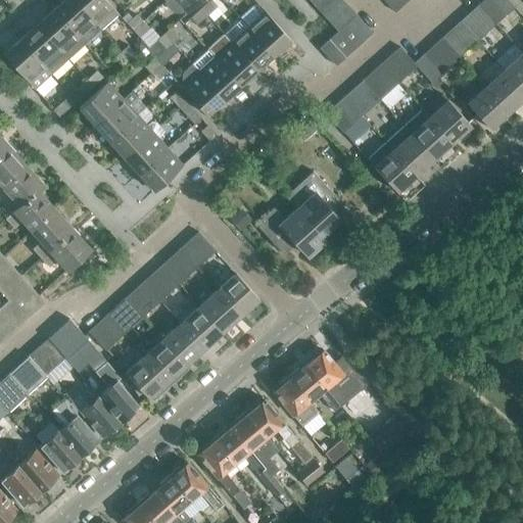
[(75,0),(62,0),(53,9),(84,44),(101,29),(75,0)]
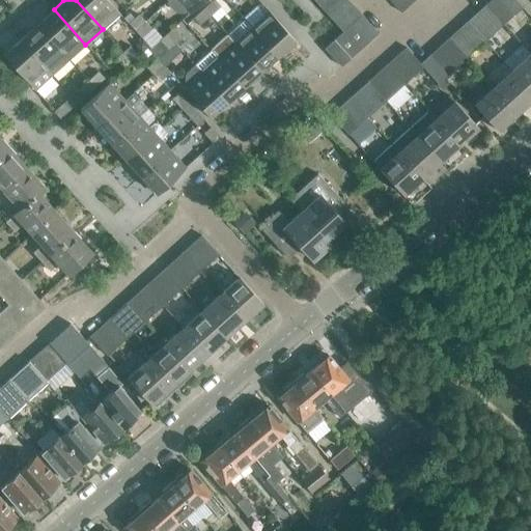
[(107,0),(76,0),(103,29),(119,14),(107,0)]
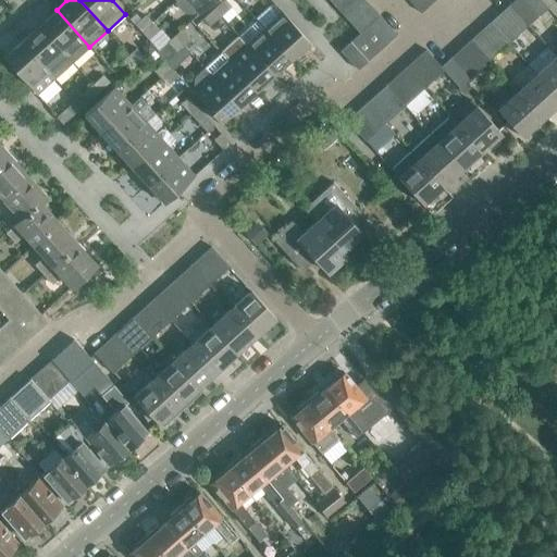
[(213,0),(185,0),(198,14),(213,0)]
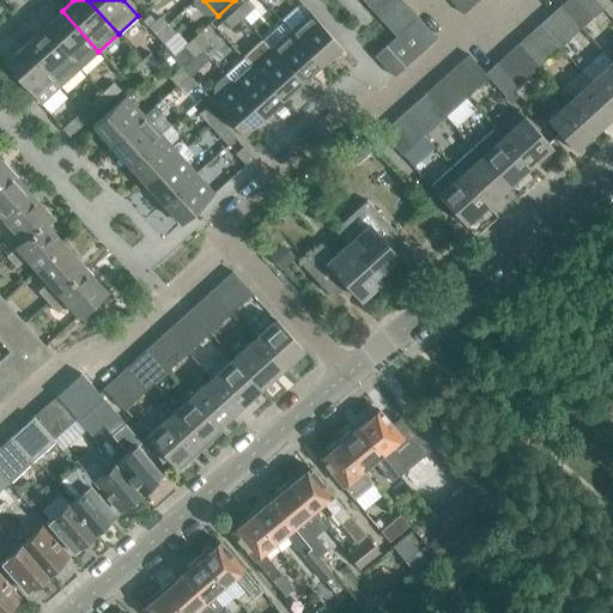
[(246,0),(235,10),(242,17),(254,7),(247,0),(246,0)]
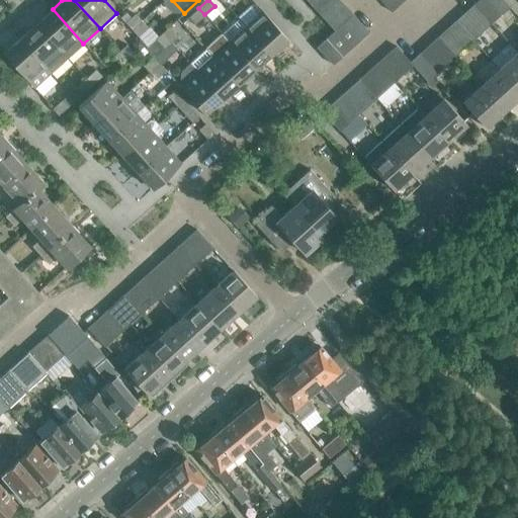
[(334,0),(318,0),(312,6),(319,14),(334,0)]
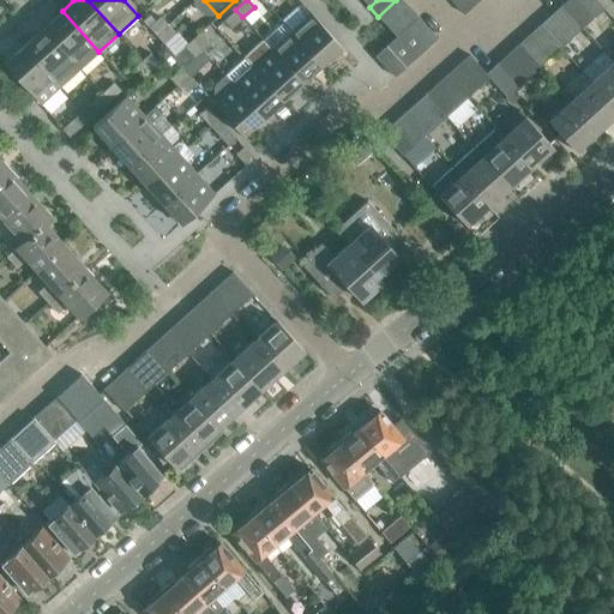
[(387,26),(409,7),(402,0),(396,0),(378,17),(387,26)]
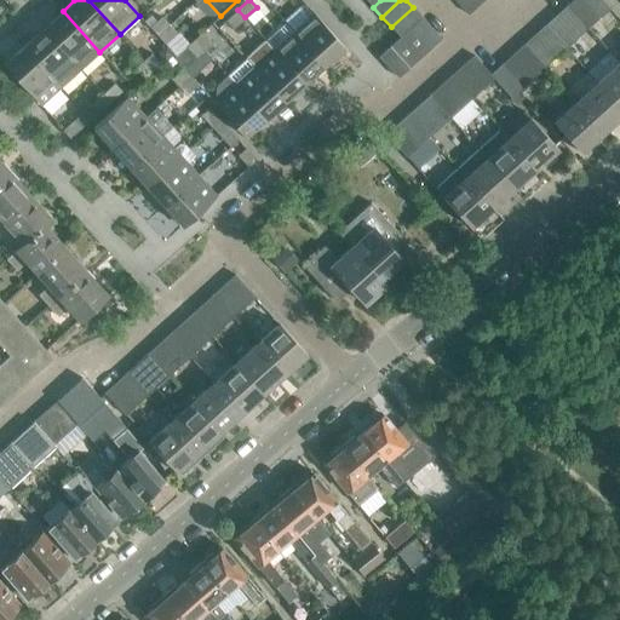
[(454,0),(468,15),(478,5),(474,0),(454,0)]
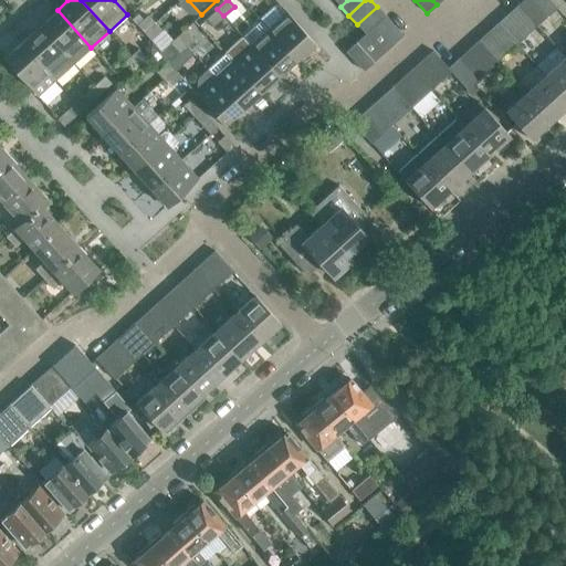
[(546,16),(532,0),(522,0),(517,4),(535,25),(546,16)]
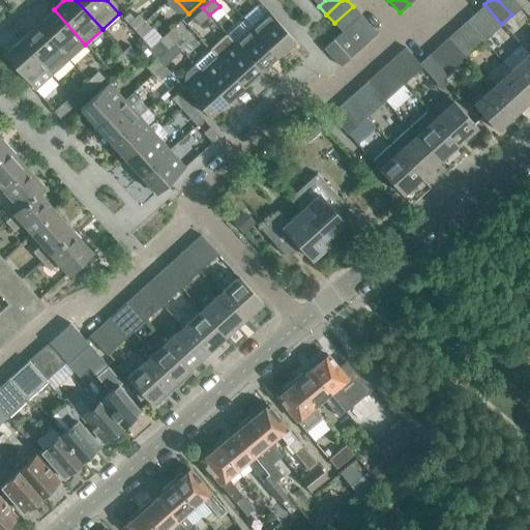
[(513,0),(498,0),(511,15),(521,7),(513,0)]
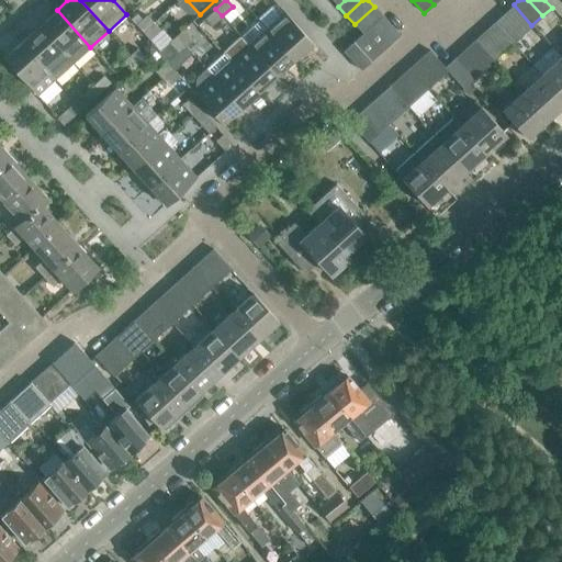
[(514,4),(503,14),(521,35),(531,25),(514,4)]
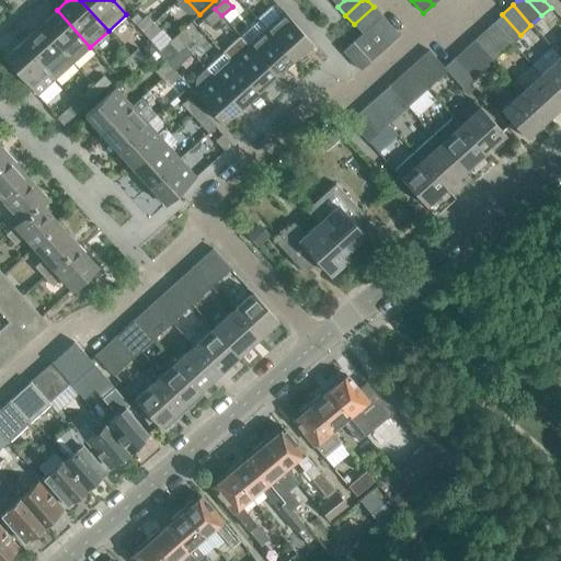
[(381,15),(374,7),(354,24),(362,33),(371,24),(381,15)]
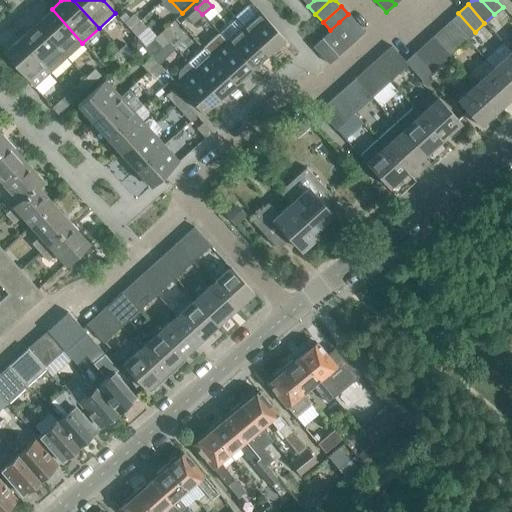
[(192,23),(202,14),(196,8),(187,17),(192,23)]
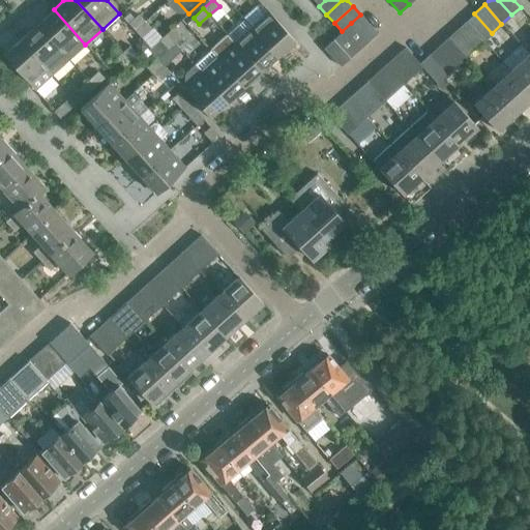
[(68,59),(85,45),(54,9),(37,24),(68,59)]
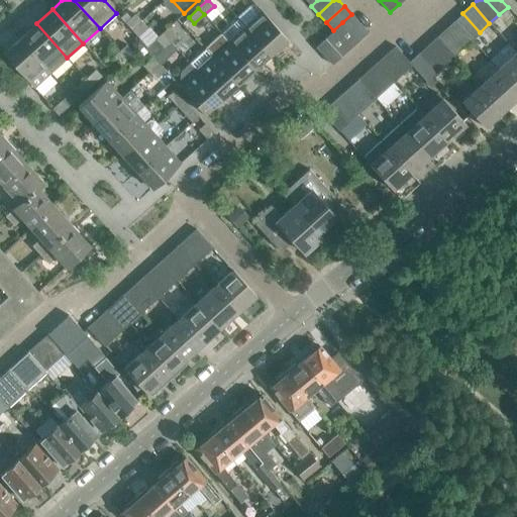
[(287,39),(262,11),(244,26),(270,55),(287,39)]
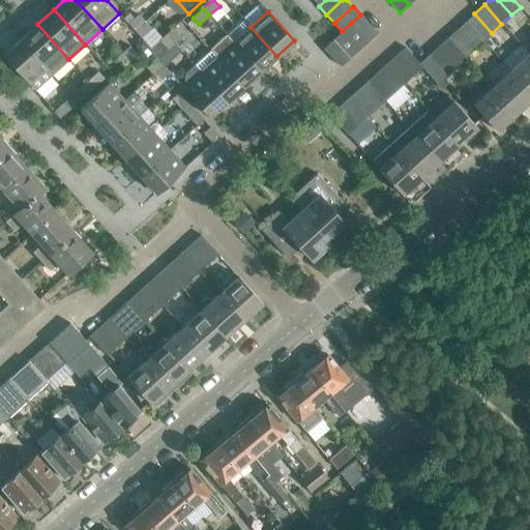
[(492,33),(474,13),(466,21),(483,40),(492,33)]
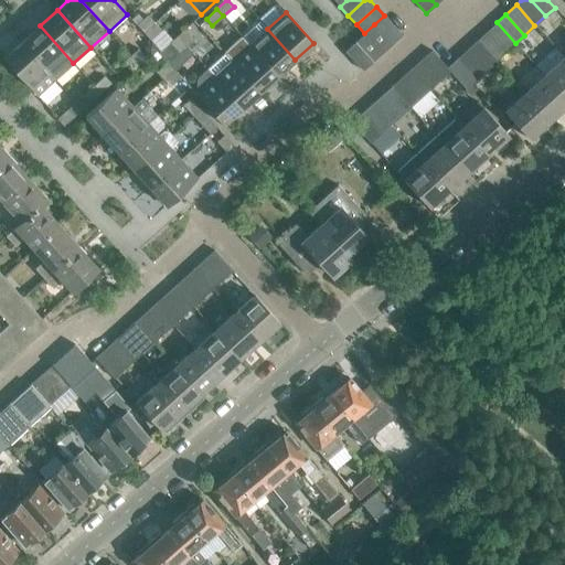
[(144,32),(153,22),(147,16),(137,24),(144,32)]
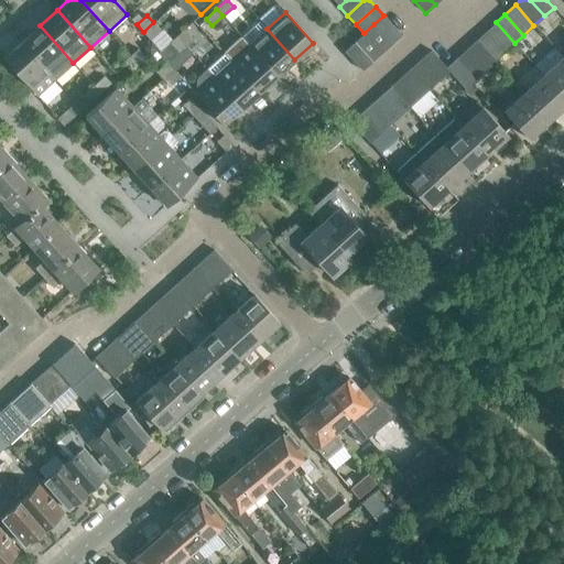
[(391,44),(401,35),(383,15),(373,24),(391,44)]
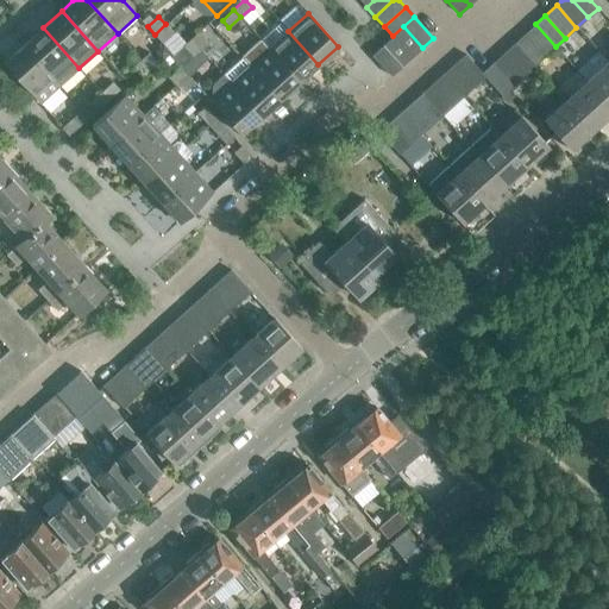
[(174,32),(165,24),(155,35),(162,43),(174,32)]
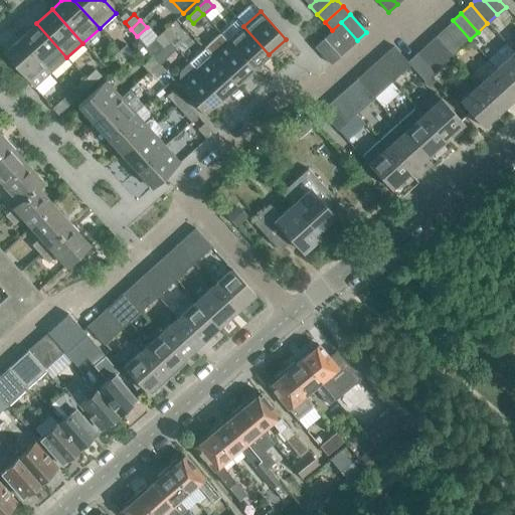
[(453,20),(444,28),(461,47),(470,39),(453,20)]
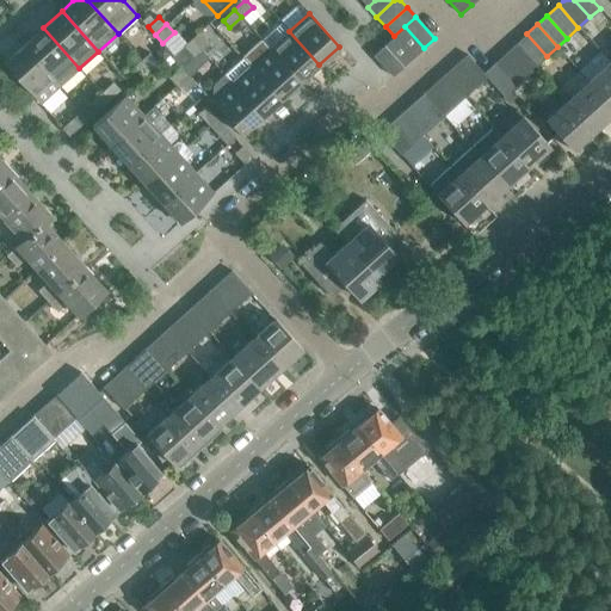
[(413,57),(424,48),(405,26),(394,36),(413,57)]
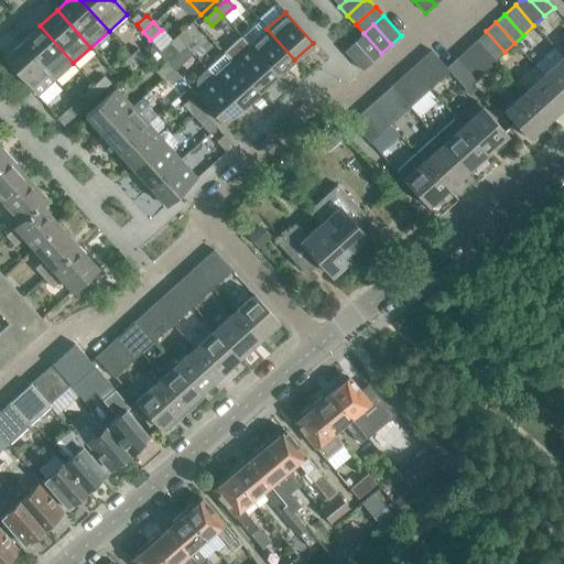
[(40,25),(22,42),(55,79),(73,63),(40,25)]
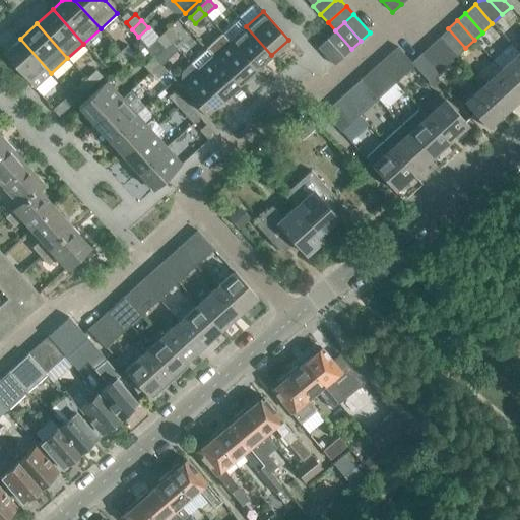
[(170,26),(163,33),(172,43),(179,37),(170,26)]
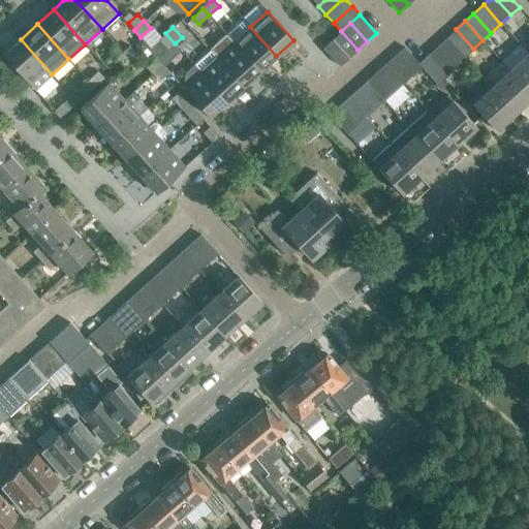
[(259,71),(276,56),(250,27),(234,42),(259,71)]
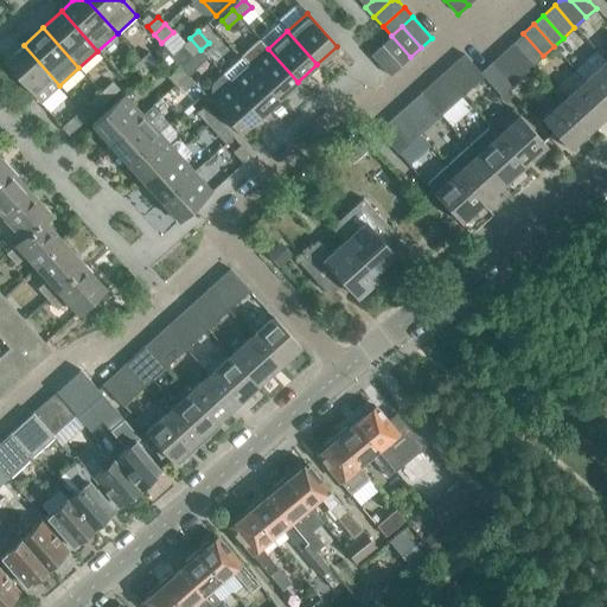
[(543,56),(523,33),(512,43),(532,65),(543,56)]
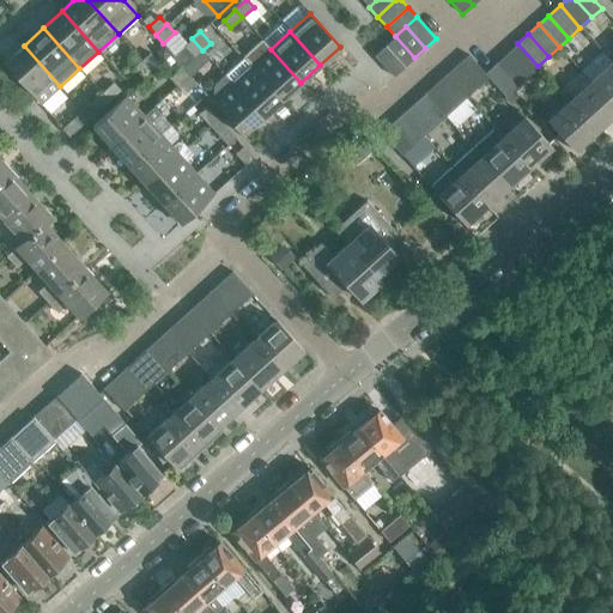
[(395,36),(384,46),(404,67),(414,58),(395,36)]
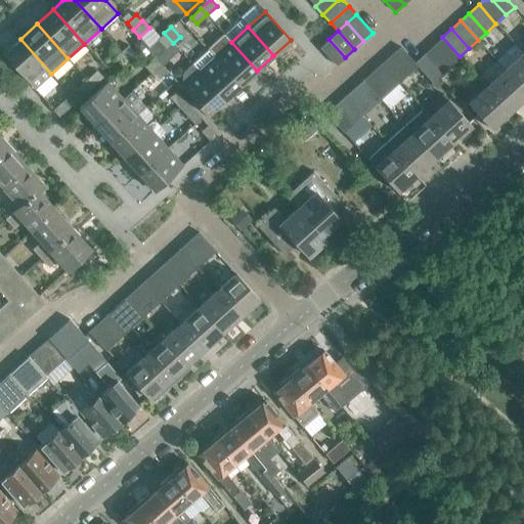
[(157,40),(166,49),(173,43),(164,33),(157,40)]
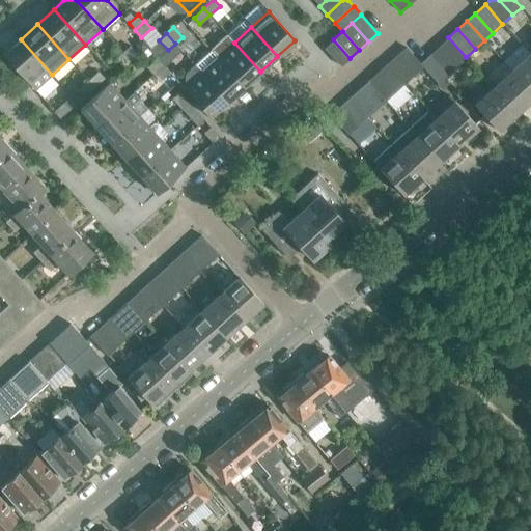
[(448,37),(438,47),(455,66),(466,57),(448,37)]
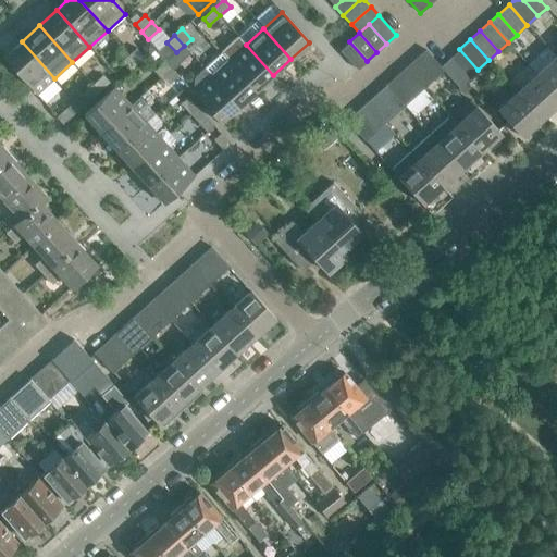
[(144,44),(144,48),(147,51),(153,46),(148,40),(144,44)]
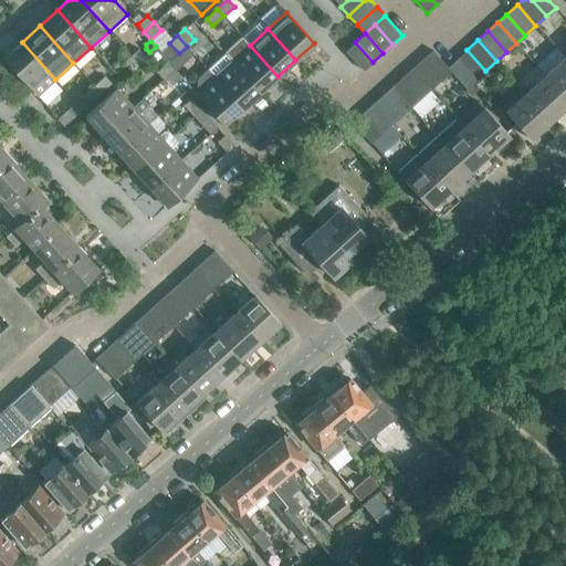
[(37,96),(55,80),(22,42),(3,59),(37,96)]
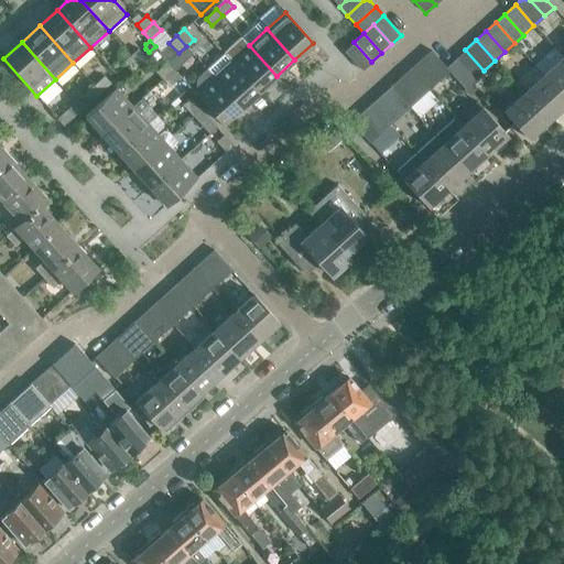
[(345,51),(361,71),(371,62),(354,42),(345,51)]
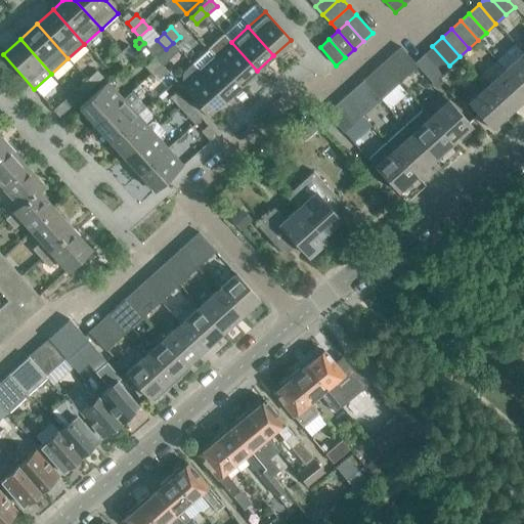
[(241,85),(255,73),(257,71),(231,42),(215,56),(241,85)]
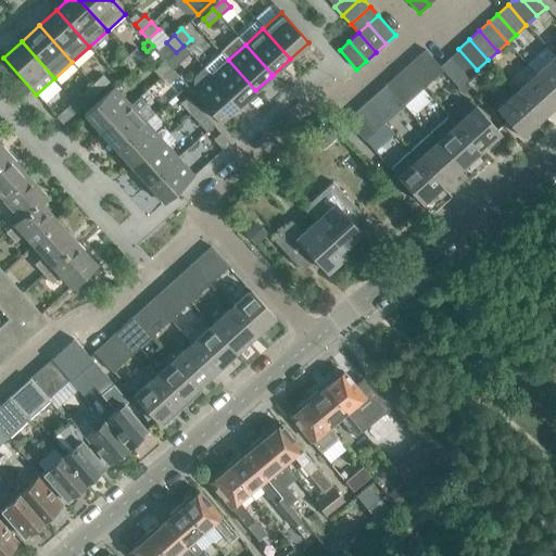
[(136,48),(128,54),(138,64),(144,58),(136,48)]
